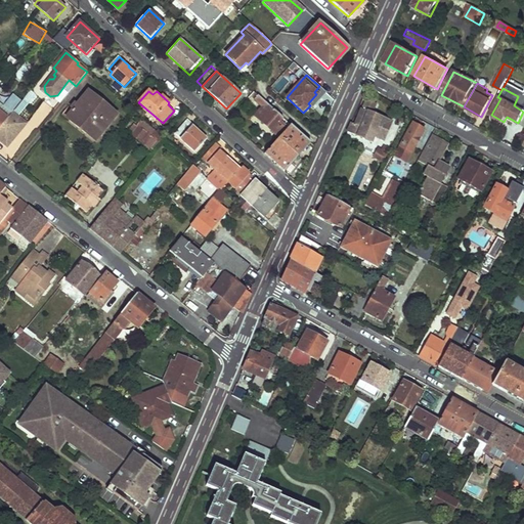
[(87,92),(66,118),(87,134),(93,127),(99,132),(114,113),(87,92)]
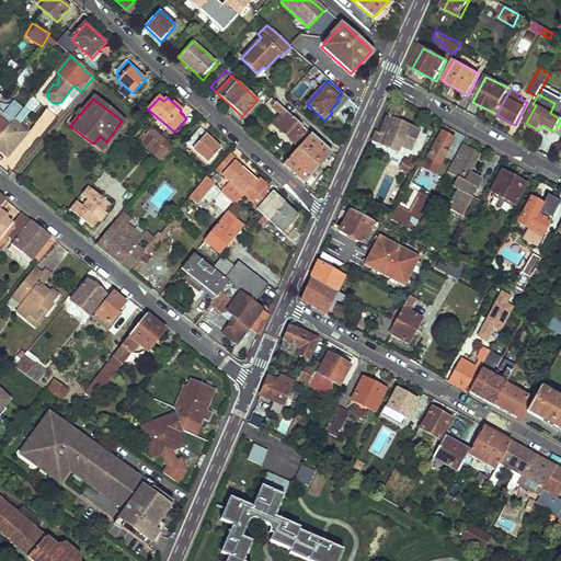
[(281,114),(272,124),(298,148),(283,165),(304,184),(332,152),(311,134),(308,138),(299,129),(302,126),(273,100),(268,103),(281,114)]
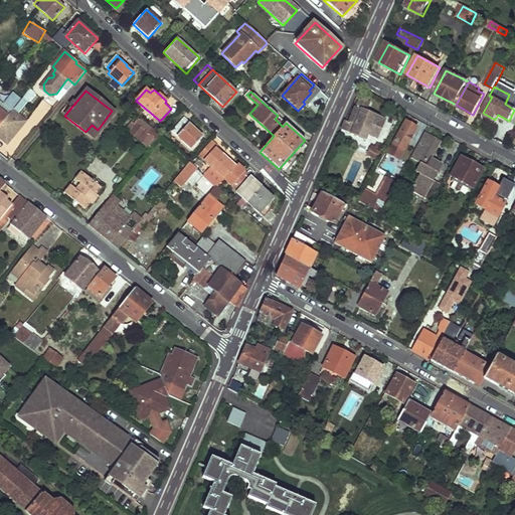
[(360,98),(349,122),(345,121),(341,130),(364,140),(366,135),(375,139),(383,120),(365,112),(369,102),(360,98)]
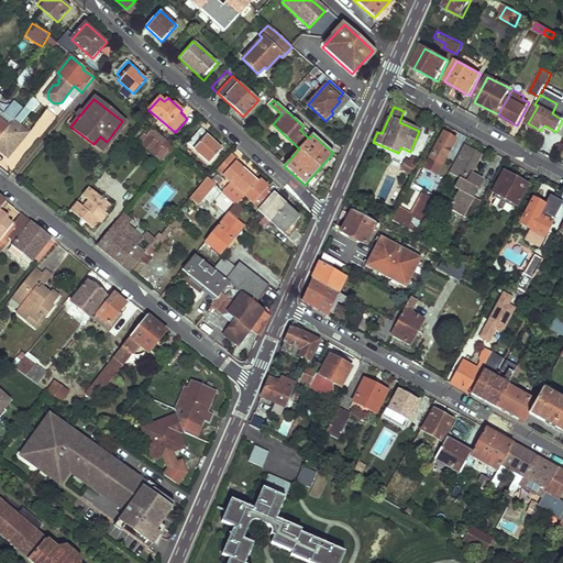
[(0,151),(8,157),(28,132),(13,121),(7,128),(0,136),(0,151)]
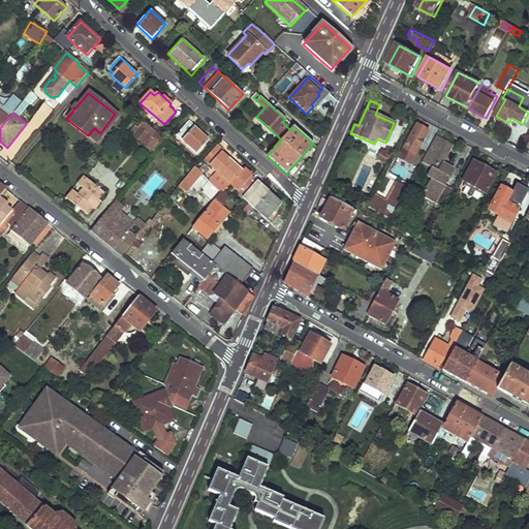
[(132,115),(126,123),(137,132),(133,136),(150,150),(158,142),(161,145),(164,139),(132,115)]
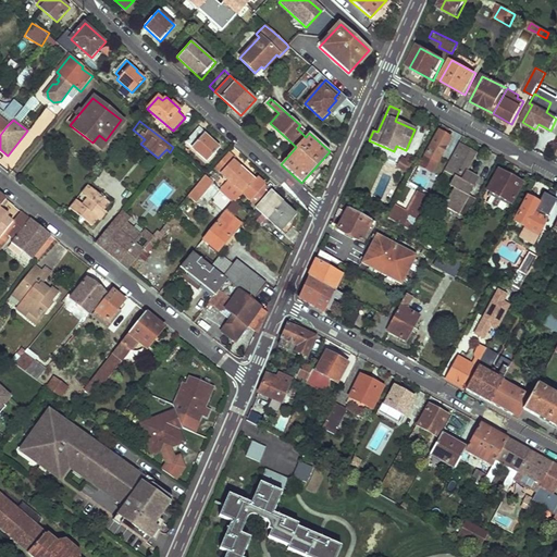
[(186,143),(208,162),(220,149),(206,136),(207,134),(199,127),(186,143)]
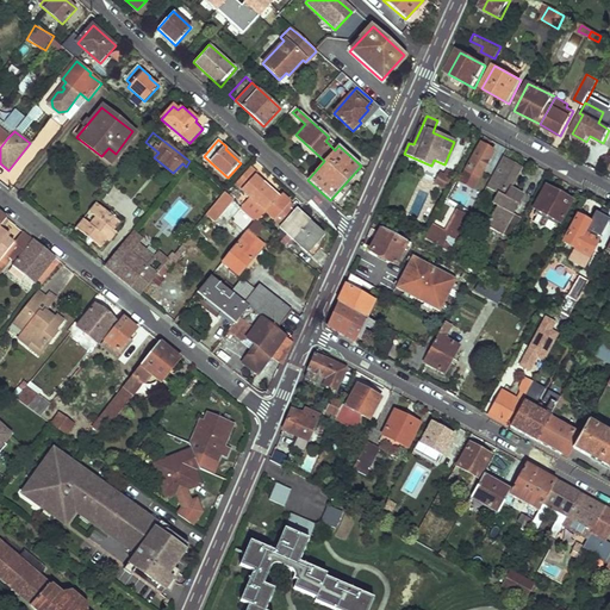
[(479,143),(465,169),(479,176),(492,150),(479,143)]
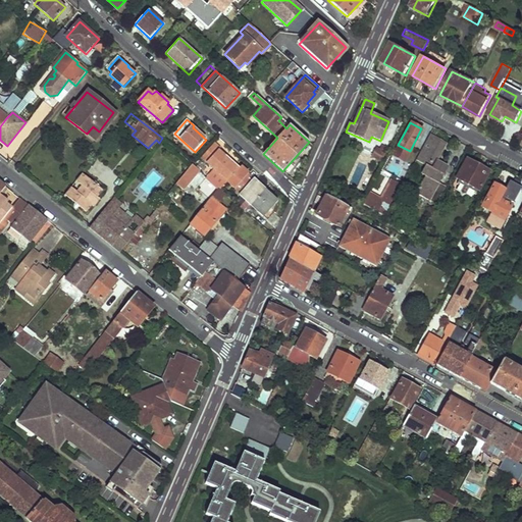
[(93,126),(87,134),(95,141),(101,134),(99,132),(93,126)]
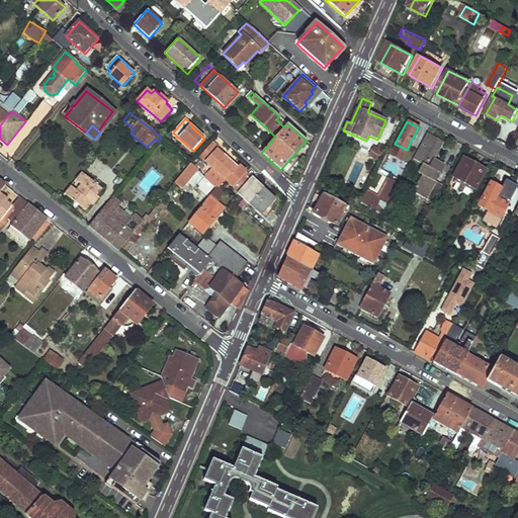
[(426,134),(412,160),(421,165),(417,173),(422,175),(413,192),(433,203),(443,185),(436,182),(445,166),(433,160),(442,142),(426,134)]
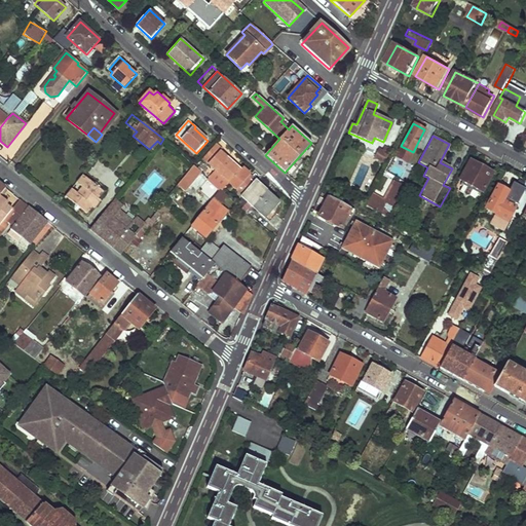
[(216,144),(203,158),(230,184),(241,171),(220,151),(222,149),(216,144)]
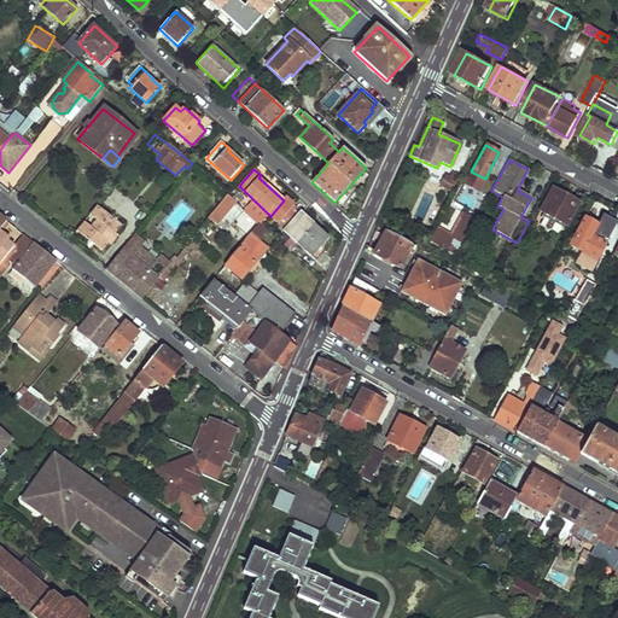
[(485,179),(471,172),(464,185),(478,192),(485,179)]
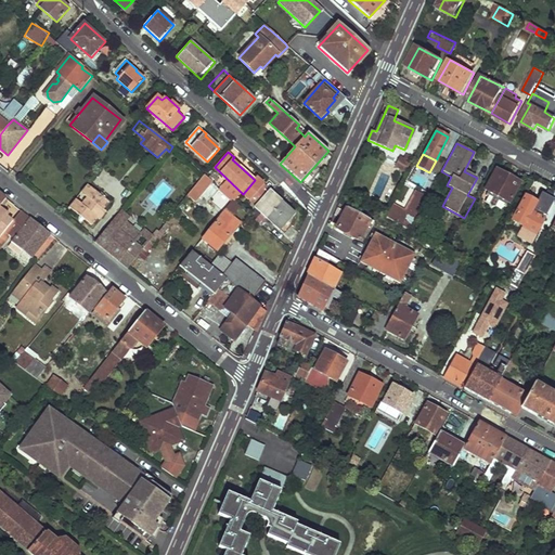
[(402,159),(400,158),(396,168),(405,173),(412,159),(404,155),(402,159)]
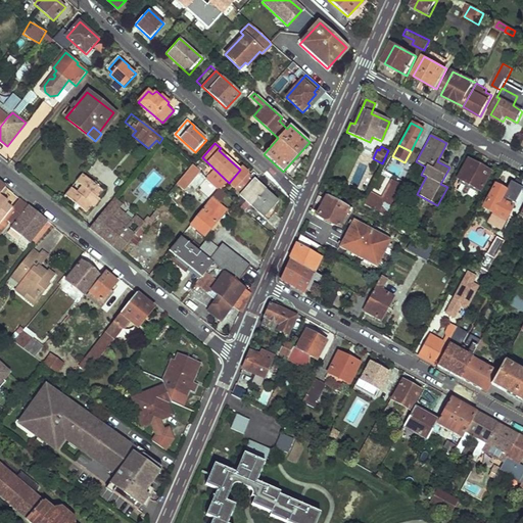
[(468,160),(458,180),(479,191),(489,172),(468,160)]
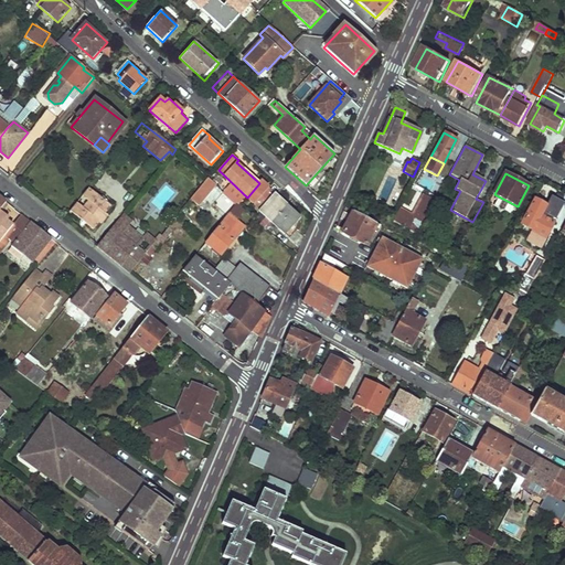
[(209,178),(198,192),(227,216),(237,203),(209,178)]
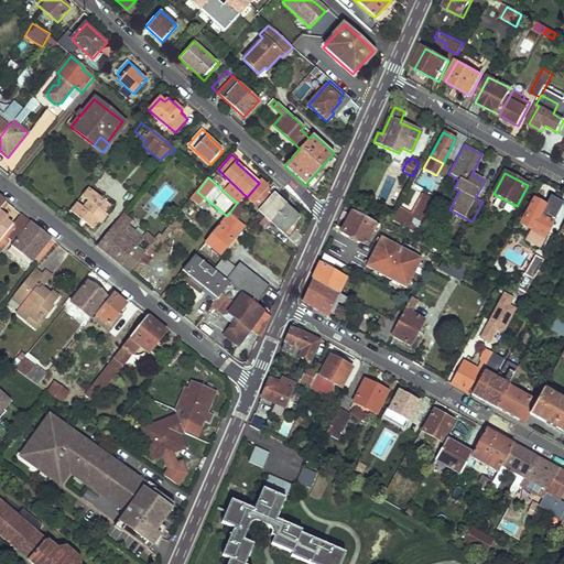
[(69,213),(91,231),(98,224),(100,226),(106,217),(104,215),(109,208),(87,190),(80,198),(86,203),(80,209),(76,205),(69,213)]
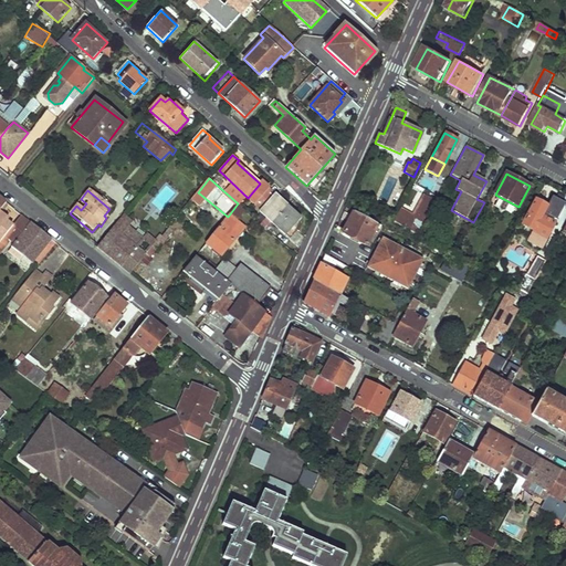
[(268,191),(257,202),(262,209),(260,211),(272,222),(287,206),(275,195),(273,196),(268,191)]
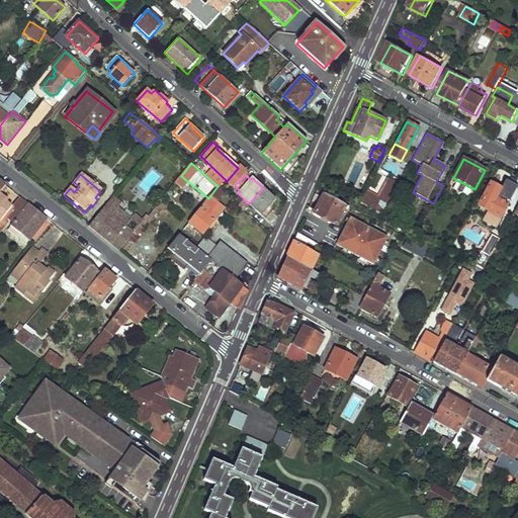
[(482,221),(497,228),(509,204),(507,203),(508,200),(510,201),(517,186),(506,180),(501,188),(491,182),(479,206),(487,211),(482,221)]
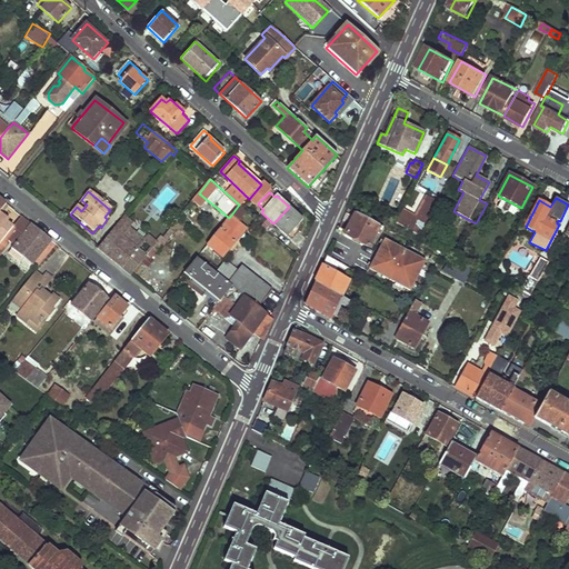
[(415,218),(401,211),(395,223),(419,237),(435,207),(423,201),(415,218)]
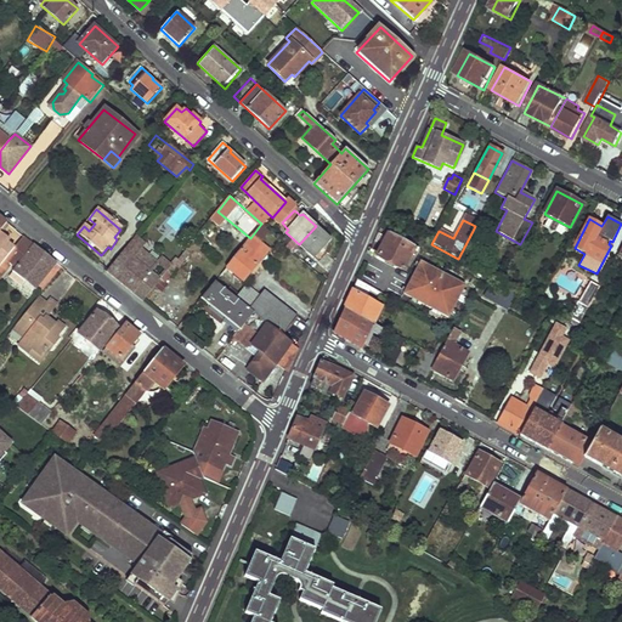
[(227,267),(244,281),(269,249),(263,243),(271,231),(263,222),(261,224),(250,238),(227,267)]
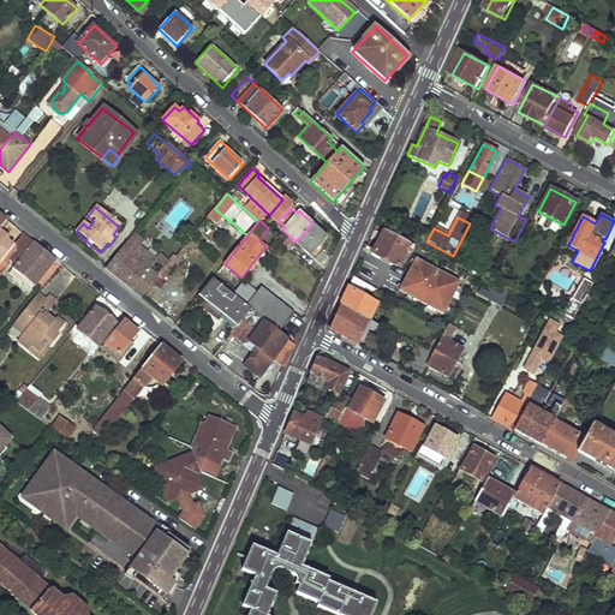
[(312,224),(296,242),(315,260),(322,252),(318,249),(328,237),(312,224)]
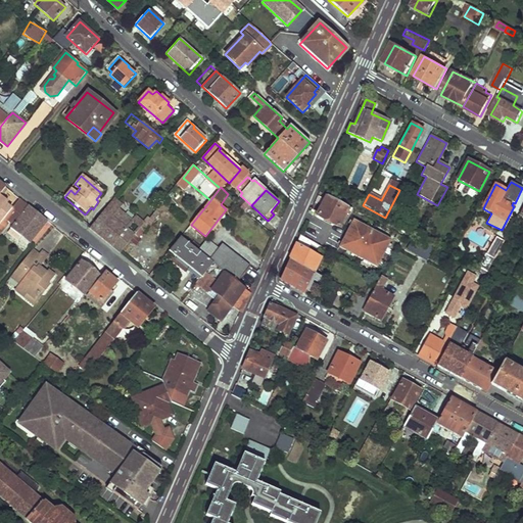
[(329,197),(339,202),(341,198),(331,193),(329,197)]
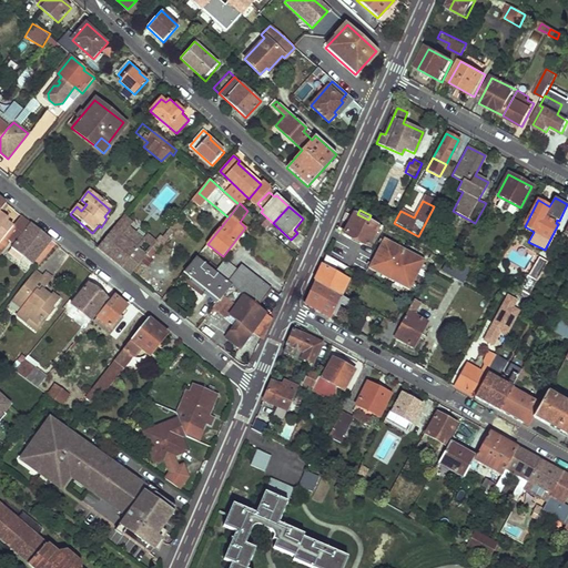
[(0,241),(4,236),(12,225),(4,220),(7,216),(0,212),(0,241)]
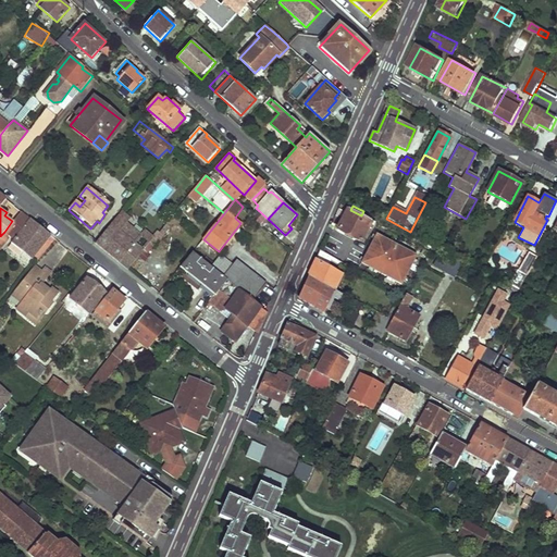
[(350,210),(348,209),(337,230),(361,242),(370,226),(372,227),(375,223),(361,215),(350,210)]
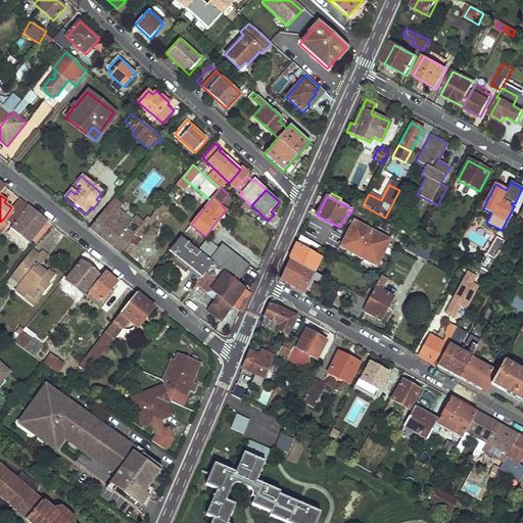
[(12,231),(29,243),(47,222),(18,198),(11,207),(4,218),(11,224),(15,227),(12,231)]
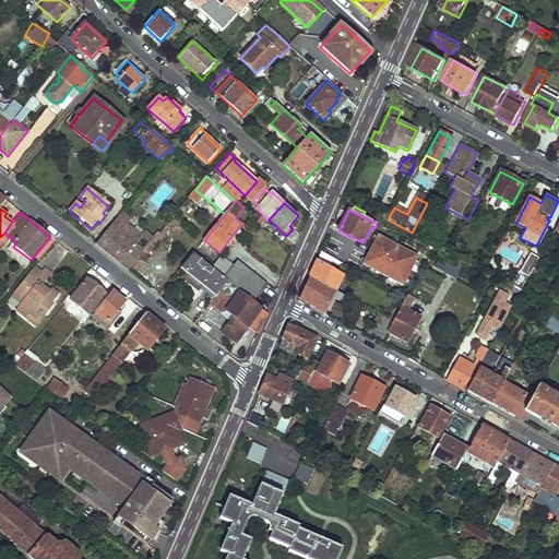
[(96,245),(128,270),(144,250),(145,249),(135,242),(142,234),(128,223),(131,218),(123,212),(96,245)]
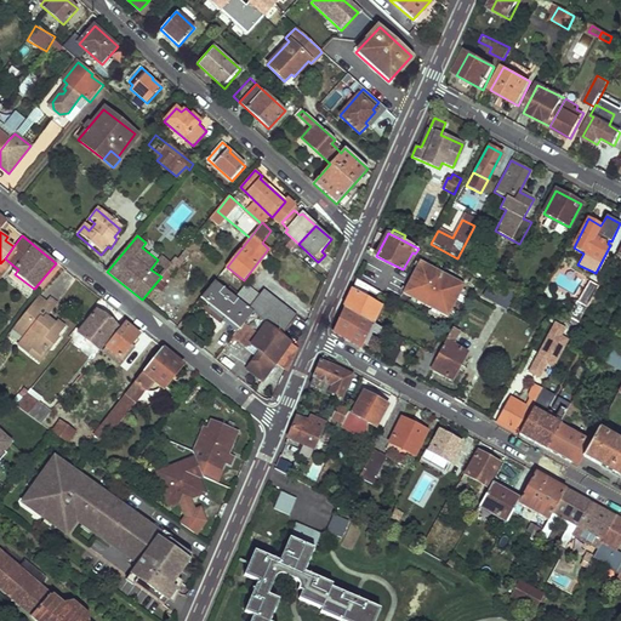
[(161,277),(160,278),(165,283),(198,244),(192,240),(172,263),(169,268),(161,277)]
